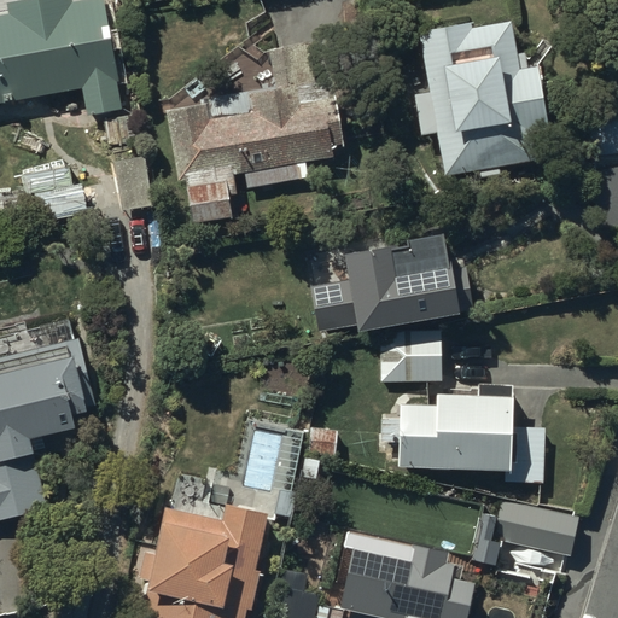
[(87,112),(124,105),(103,0),(9,0),(11,10),(0,12),(0,101),(82,86),(87,112)]
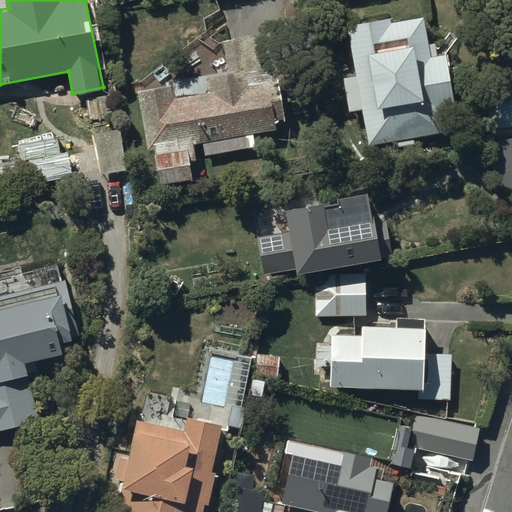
[(364,108),(370,143),(444,130),(440,108),(457,105),(448,52),(438,54),(436,43),(430,44),(425,16),(392,22),(391,17),(347,24),(356,75),(344,78),(350,111),(364,108)]
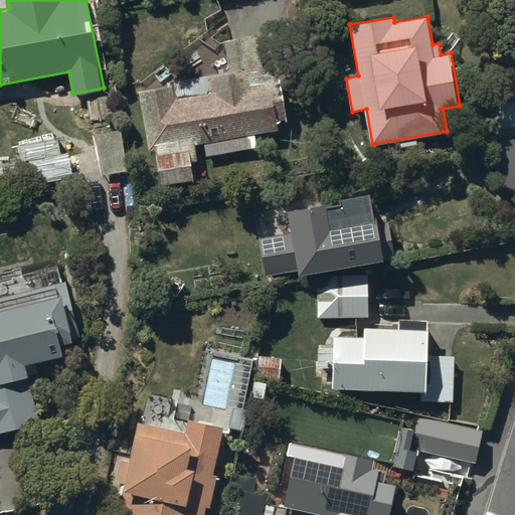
[(160,184),(195,179),(192,159),(198,158),(195,143),(205,142),(207,155),(258,147),(255,135),(278,131),(277,123),(289,121),(283,83),(261,87),(252,34),(225,38),(231,71),(208,74),(211,91),(176,97),(175,84),(140,90),(150,149),(155,148),(160,184)]
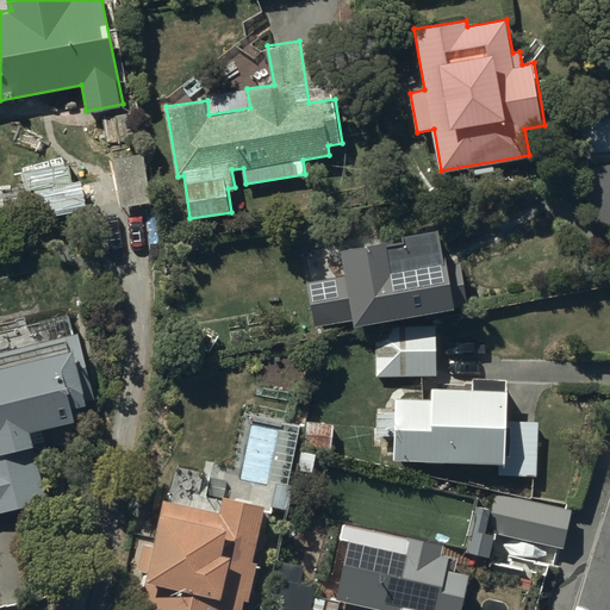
[(145,151),(113,156),(120,205),(153,200),(145,151)]
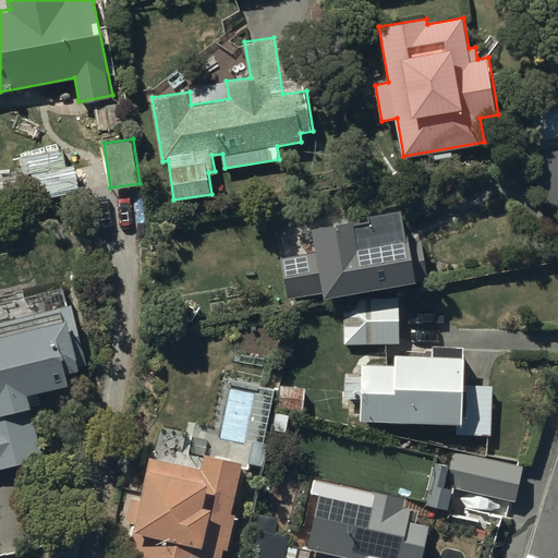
[(76,166),(27,172),(32,197),(80,191),(76,166)]
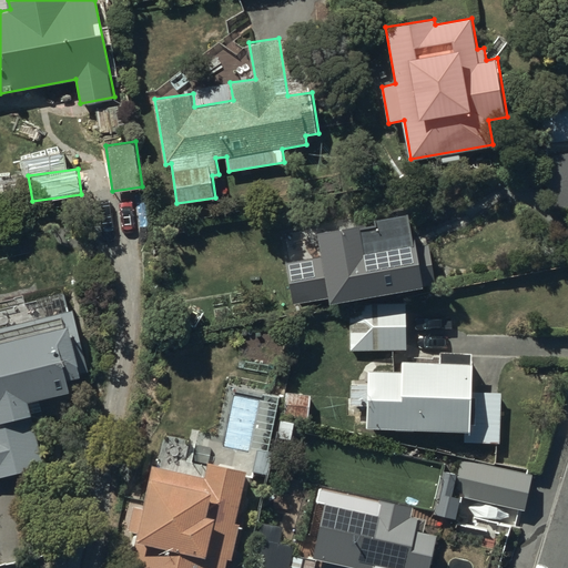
[(351,351),(406,348),(407,288),(438,283),(429,241),(415,244),(408,210),(377,215),(379,224),(363,227),(362,222),(318,231),(323,255),(287,262),(293,304),(330,297),(331,303),(351,298),(351,351)]
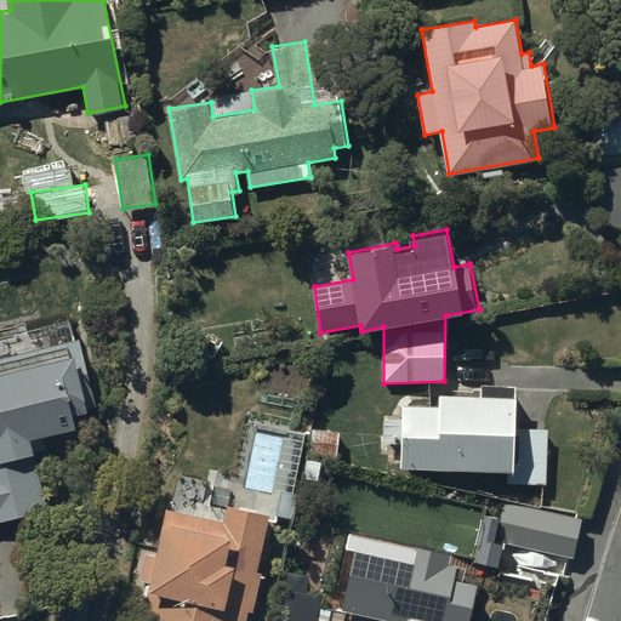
[(0,518),(50,506),(32,437),(77,426),(74,415),(87,411),(87,406),(97,404),(79,337),(74,339),(69,318),(0,335),(0,518)]
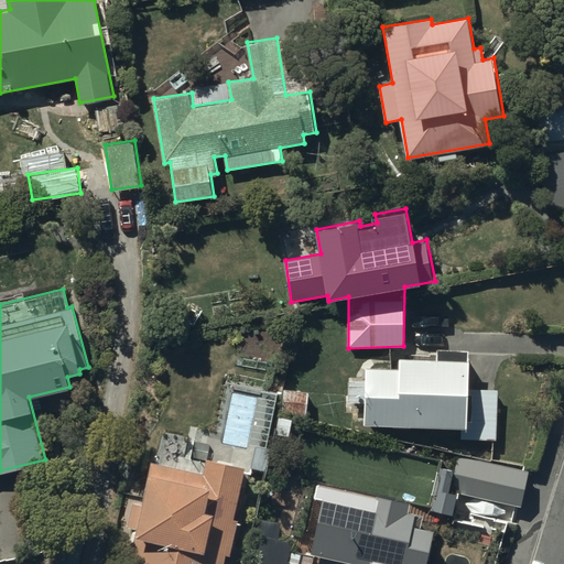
[(496,438),(497,388),(468,388),(469,348),(437,347),(437,351),(431,351),(430,359),(400,358),(399,368),(365,367),(365,379),(348,379),(348,401),(364,402),(364,425),(461,427),(461,437),(496,438)]
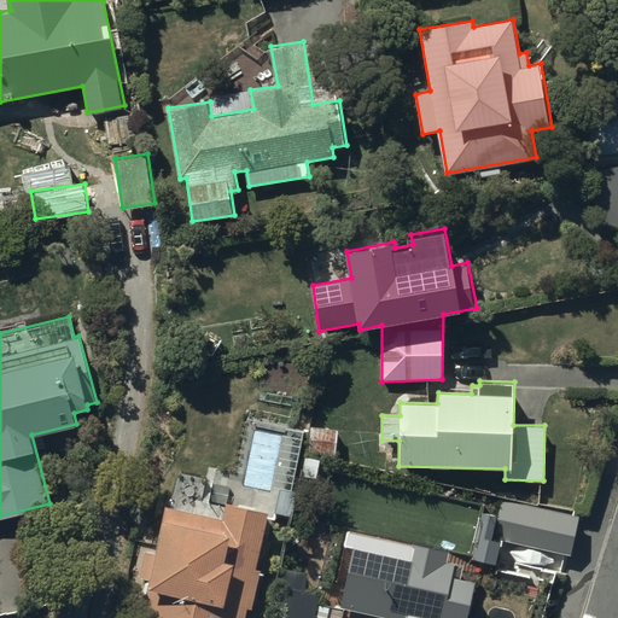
[(338,427),(312,426),(309,453),(337,455),(338,427)]
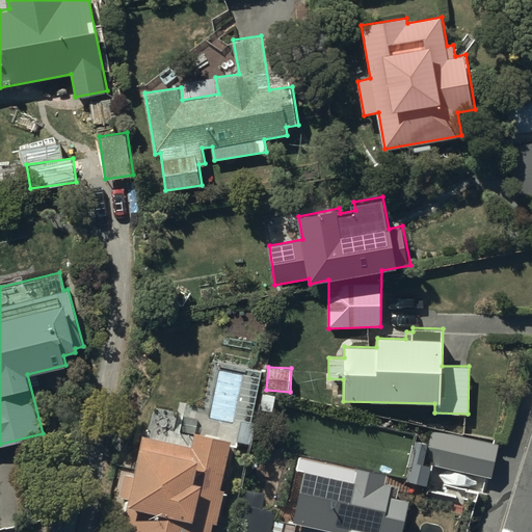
[(210,531),(213,523),(221,524),(230,482),(223,480),(232,440),(221,437),(222,434),(207,431),(206,433),(196,431),(195,434),(180,431),(185,411),(154,405),(148,435),(144,434),(137,469),(120,464),(115,484),(122,485),(120,497),(129,499),(123,529),(137,531),(210,531)]
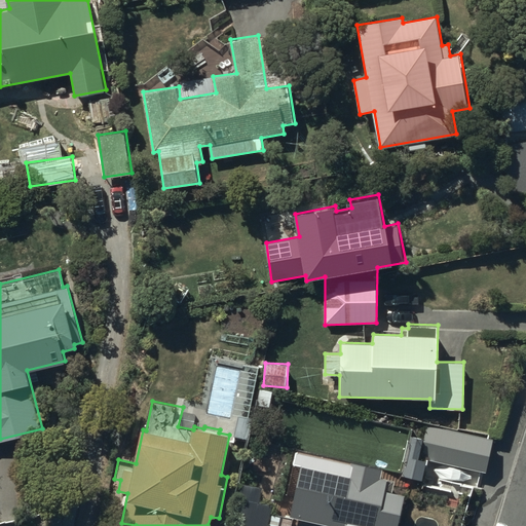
[(429,427),(424,449),(490,463),(495,442),(429,427)]
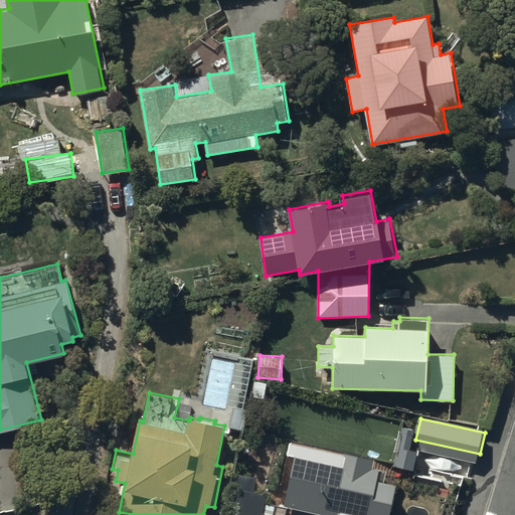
[(309,461),(293,457),(285,492),(299,495),(293,514),(385,514),(393,483),(380,480),(384,464),(312,448),(309,461)]
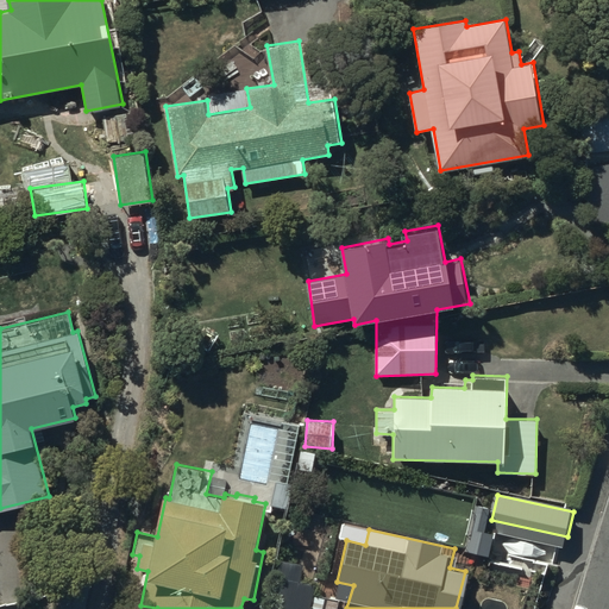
[(338,608),(340,598),(314,594),(311,608),(338,608)]
